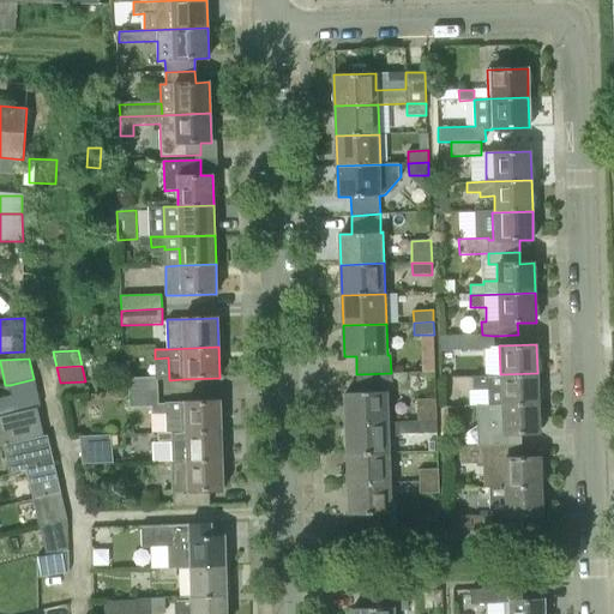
[(356,374),(357,392),(345,392),(347,423),(389,422),(389,391),(392,391),(391,373),(356,374)]
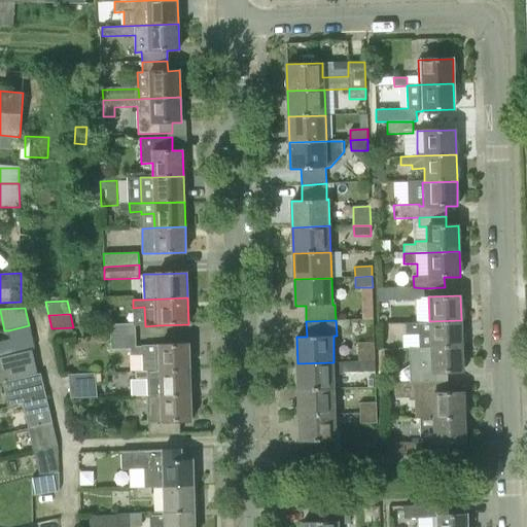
[(430,347),(462,347),(461,320),(429,321),(429,322),(406,322),(407,335),(429,335),(430,347)]
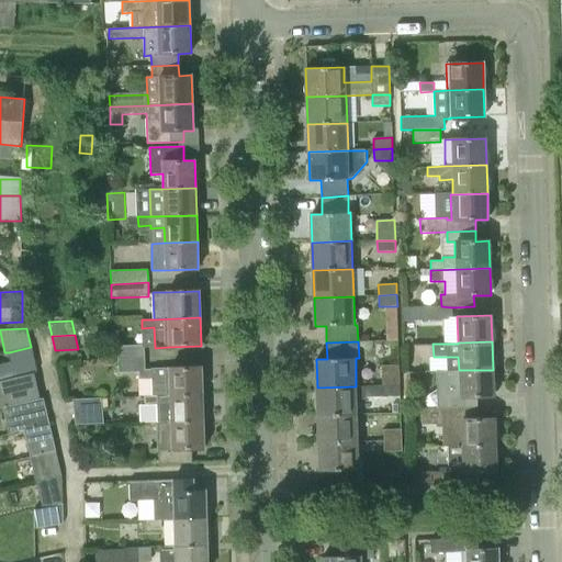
[(145,358),(145,348),(145,345),(142,345),(117,346),(117,360),(145,358)]
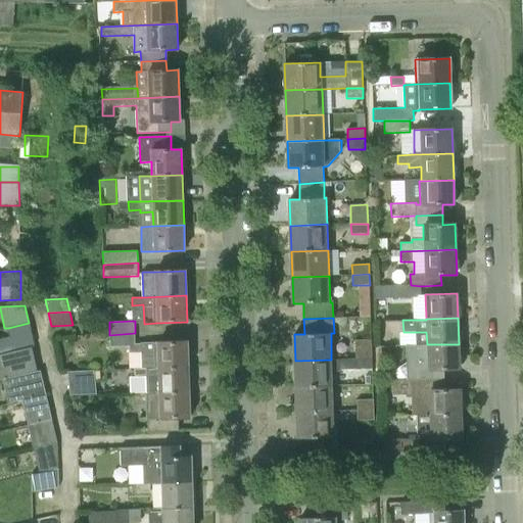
[(141,368),(188,367),(187,341),(157,342),(135,343),(135,333),(109,335),(110,347),(129,346),(130,353),(141,352),(141,368)]
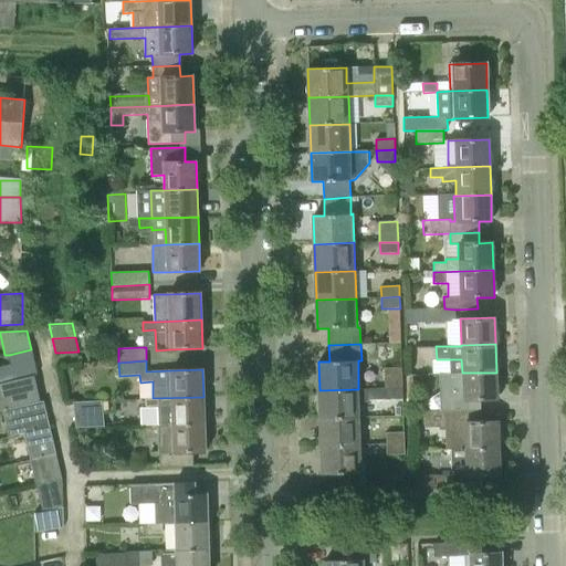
[(34,376),(38,375),(34,362),(11,367),(14,380),(34,376)]
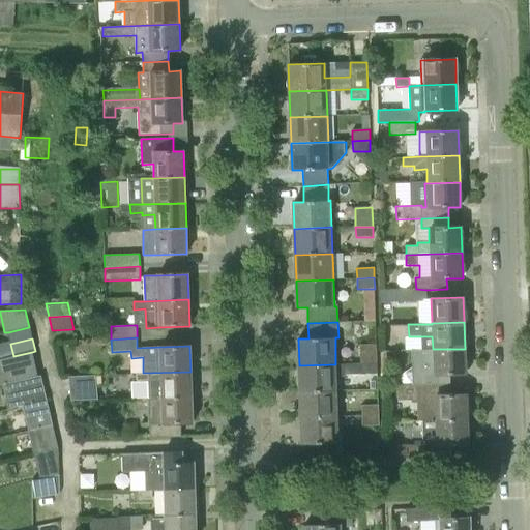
[(360,364),(377,364),(376,344),(359,345),(360,363),(360,364)]
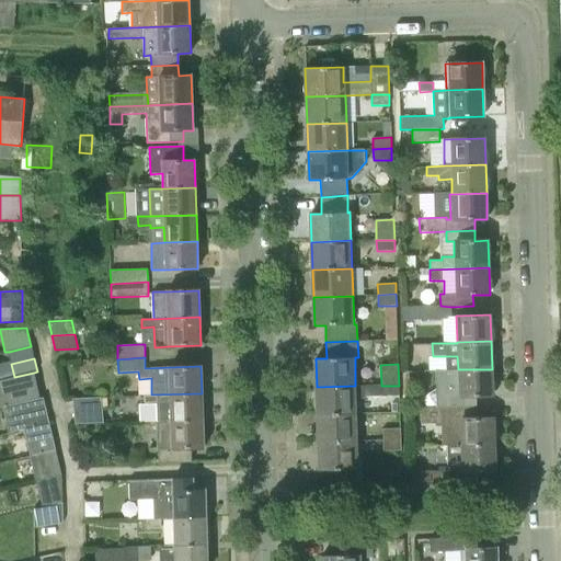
[(456,397),(458,397),(492,396),(492,369),(458,369),(424,370),(425,379),(436,379),(436,381),(455,381),(456,397)]
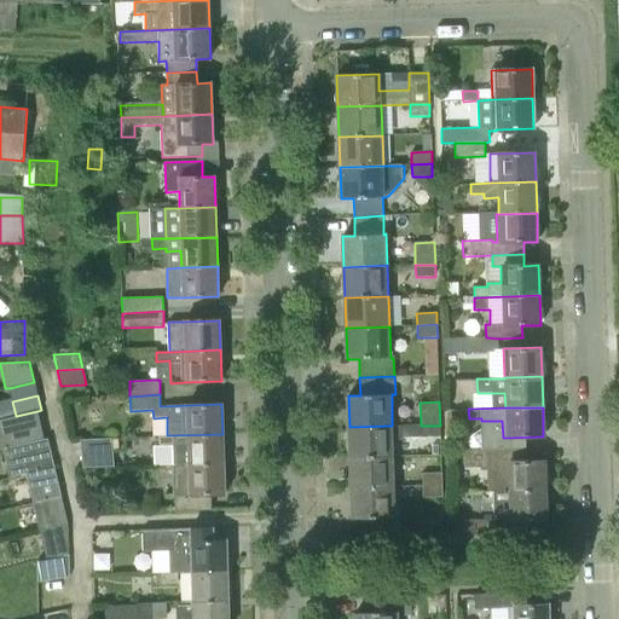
[(0,435),(4,450),(19,445),(44,440),(41,426),(38,411),(16,416),(0,418),(0,435)]
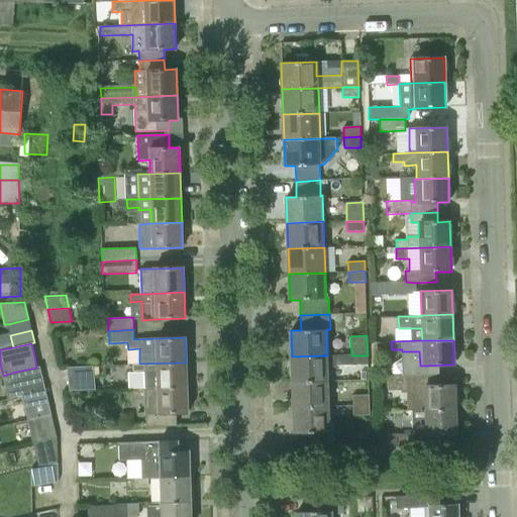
[(335,355),(336,366),(351,365),(351,355),(351,354),(335,355)]
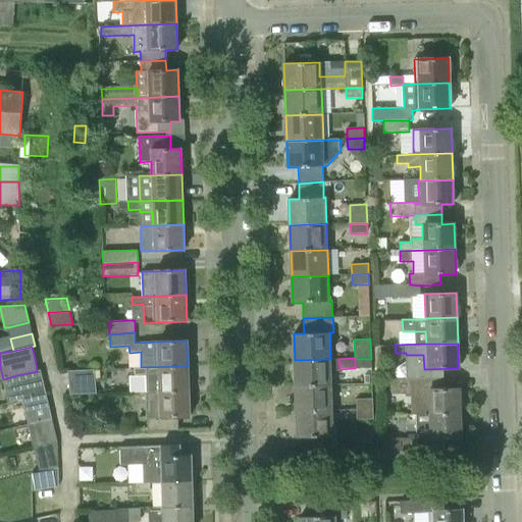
[(296,385),(331,384),(331,370),(340,370),(340,369),(338,359),(330,359),(295,360),(296,385)]
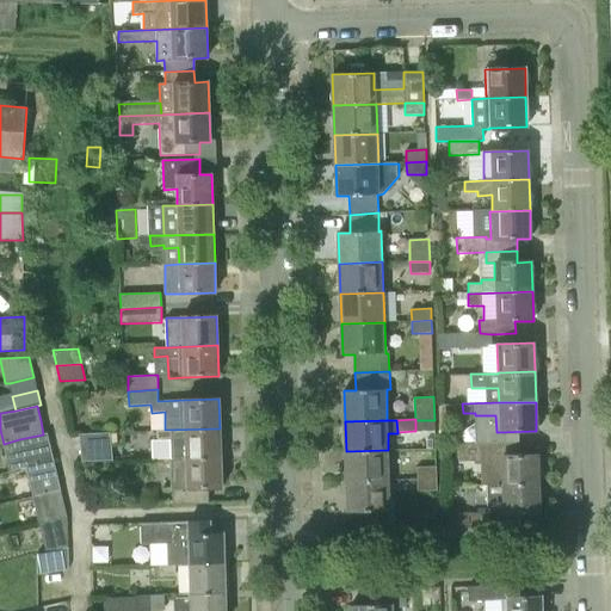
[(415,431),(434,431),(434,420),(415,420),(415,431)]
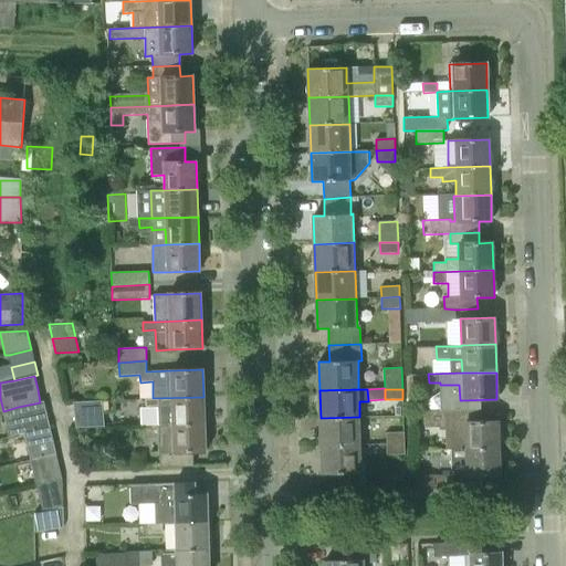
[(158,426),(203,425),(203,397),(153,398),(145,398),(145,408),(157,407),(158,426)]
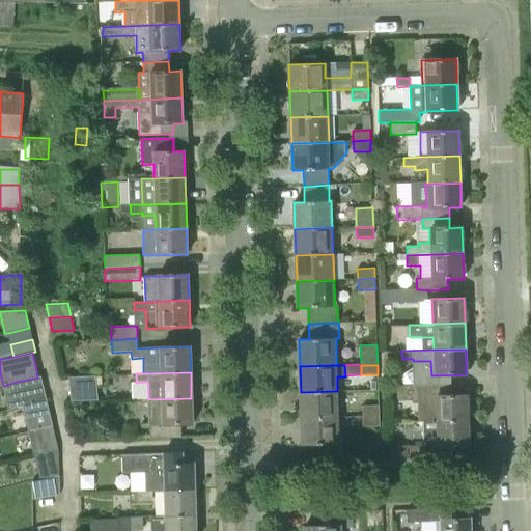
[(424,421),(468,419),(467,394),(451,395),(451,385),(428,385),(427,373),(402,374),(402,386),(398,386),(399,401),(418,400),(418,421),(424,421)]
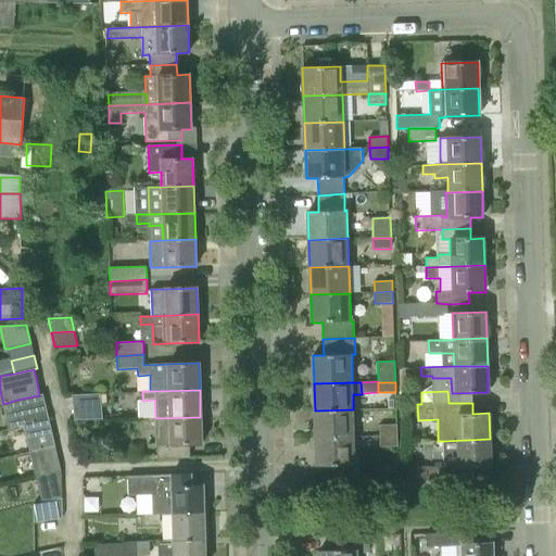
[(74,408),(101,407),(101,394),(72,395),(74,408)]
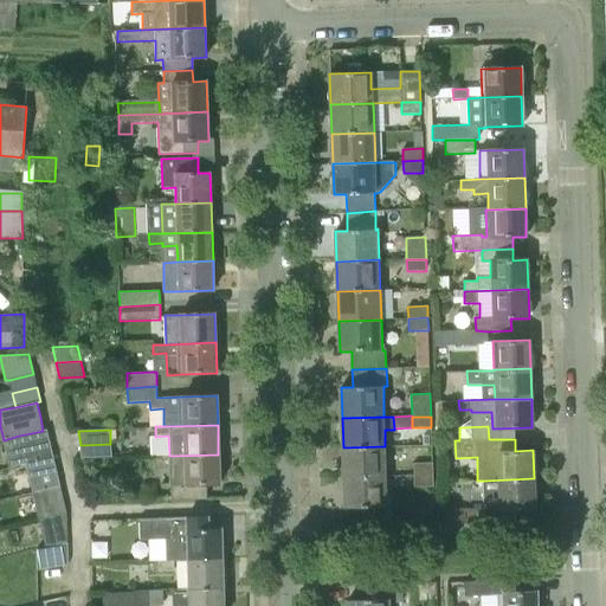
[(26,464),(53,458),(51,444),(23,451),(26,464)]
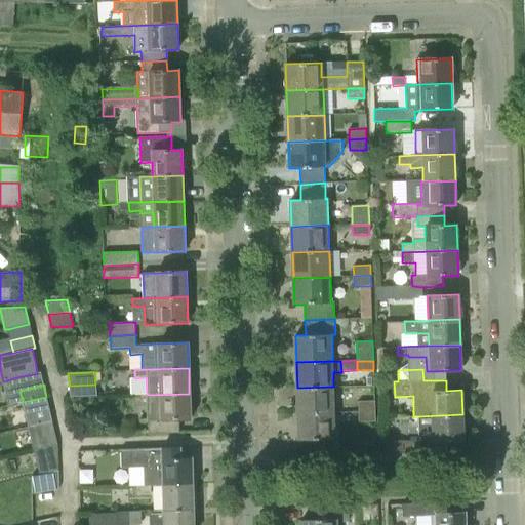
[(297,414),(334,413),(333,387),(297,388),(297,414)]
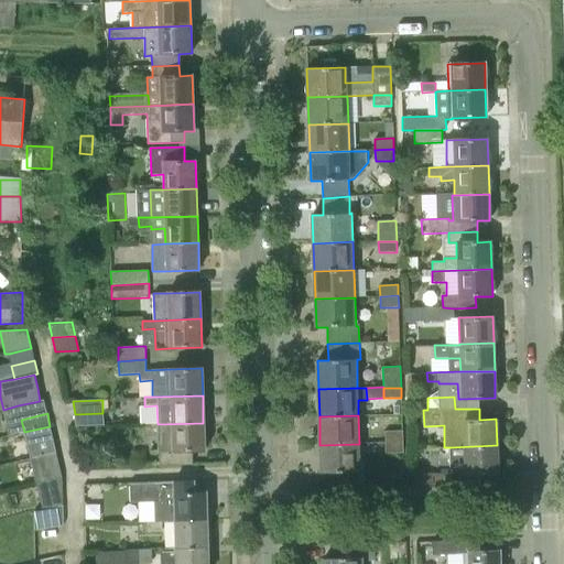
[(158,424),(159,466),(190,465),(190,451),(204,451),(203,423),(158,424)]
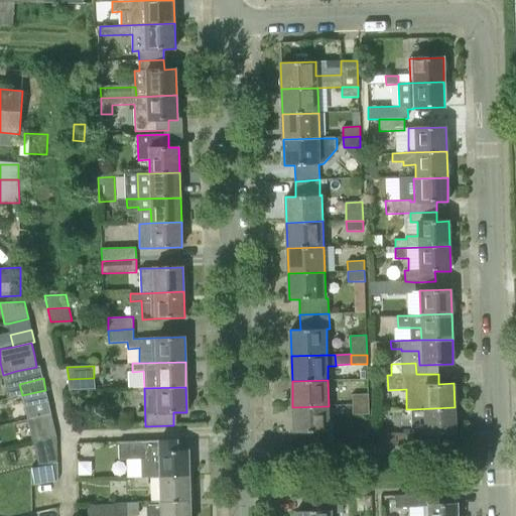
[(352,404),(369,404),(368,394),(352,394),(352,404)]
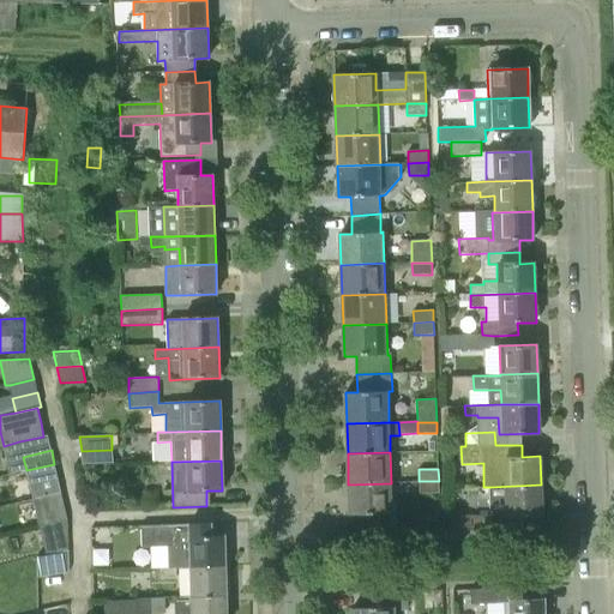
[(34,499),(61,493),(58,479),(30,485),(34,499)]
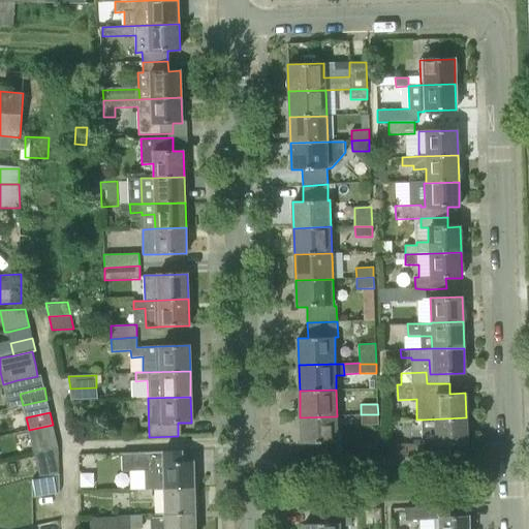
[(362,426),(378,425),(378,414),(361,414),(362,426)]
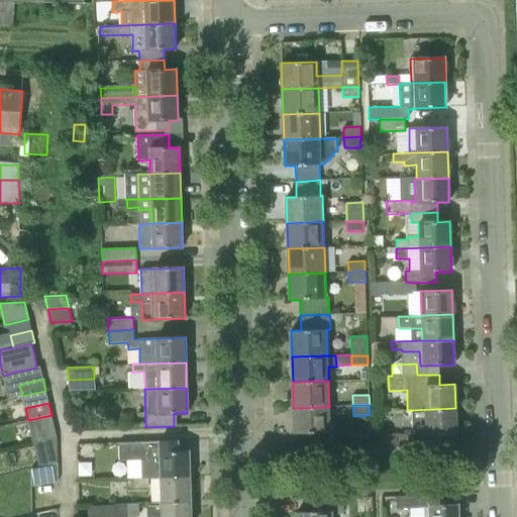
[(329,449),(328,432),(330,432),(329,407),(293,408),(294,433),(304,433),(304,449),(329,449)]
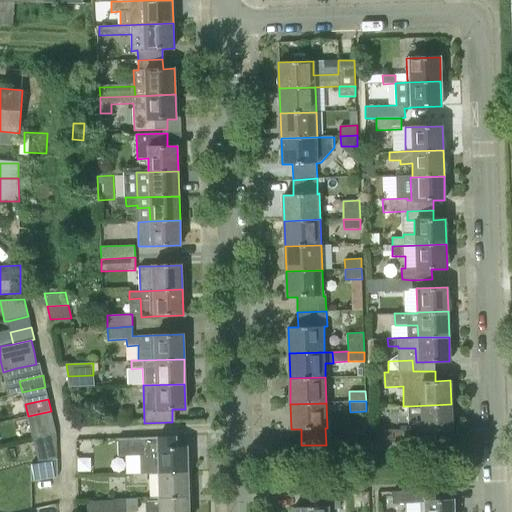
[(451,404),(409,406),(409,414),(409,429),(394,430),(395,442),(419,441),(419,429),(423,429),(423,431),(452,430),(451,404)]
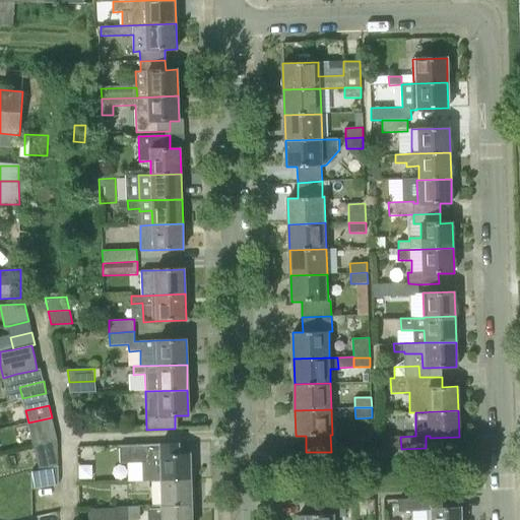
[(30,435),(55,429),(52,417),(28,423),(30,435)]
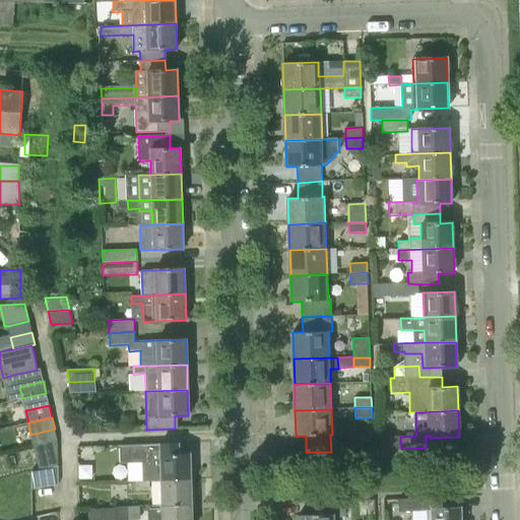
[(37,461),(57,457),(57,441),(34,446),(37,461)]
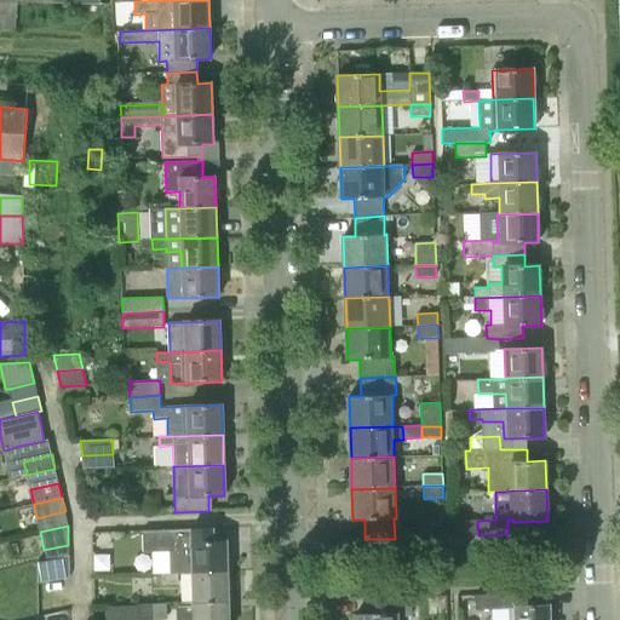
[(191,572),(228,570),(227,540),(213,541),(213,528),(143,530),(143,552),(177,551),(177,555),(191,554),(191,572)]
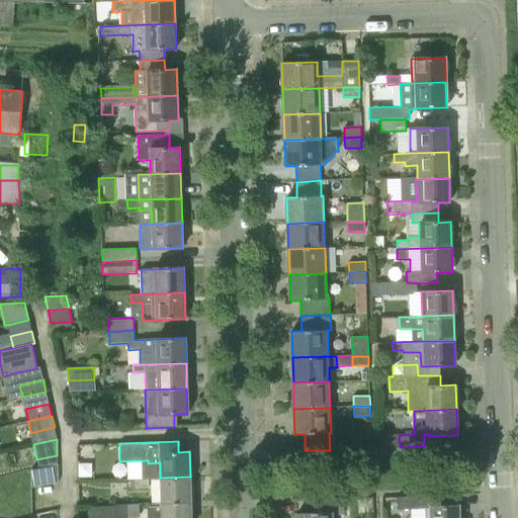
[(31,487),(58,483),(58,463),(31,469),(31,487)]
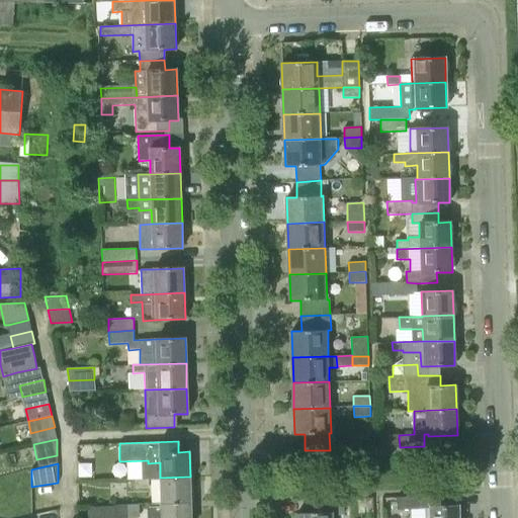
[(161,504),(191,503),(190,477),(160,478),(161,504)]
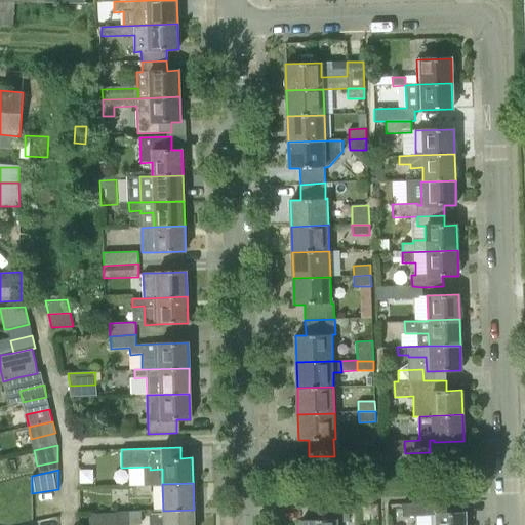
[(131,495),(151,494),(151,485),(131,486),(131,495)]
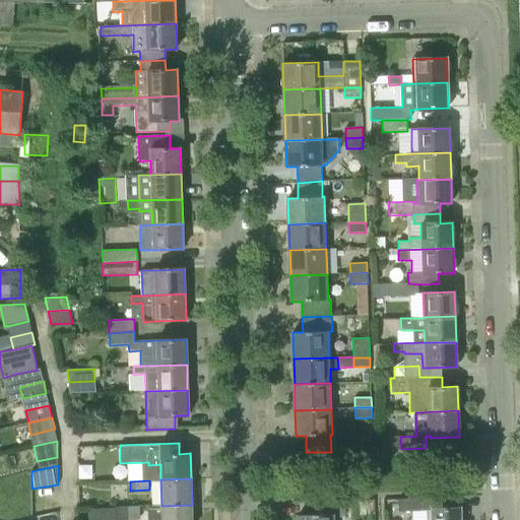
[(429,519),(461,519),(461,507),(457,508),(457,498),(423,499),(424,509),(429,509),(429,519)]
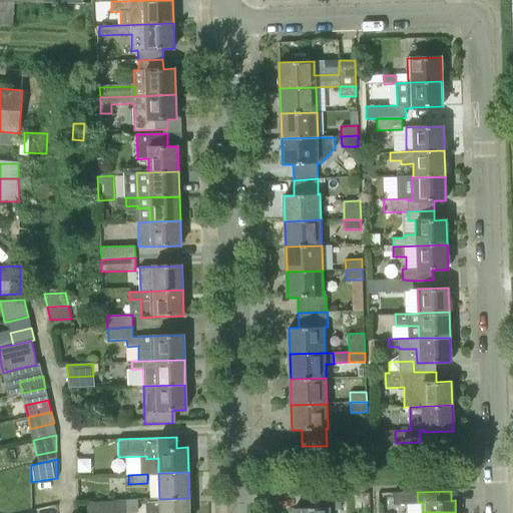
[(408,504),(418,504),(418,502),(417,492),(393,492),(394,505),(408,504)]
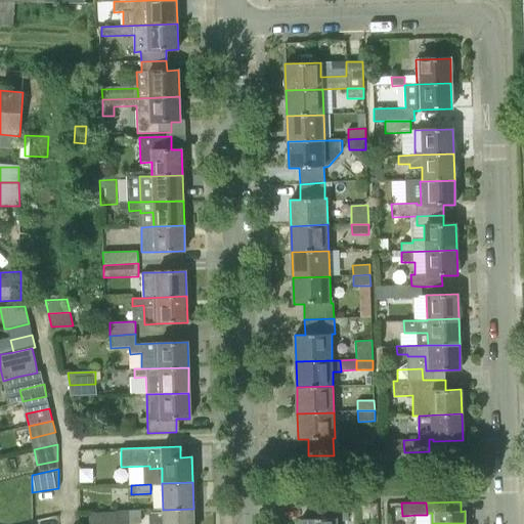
[(300,523),(337,523),(338,521),(346,521),(345,504),(310,505),(311,518),(300,519),(300,523)]
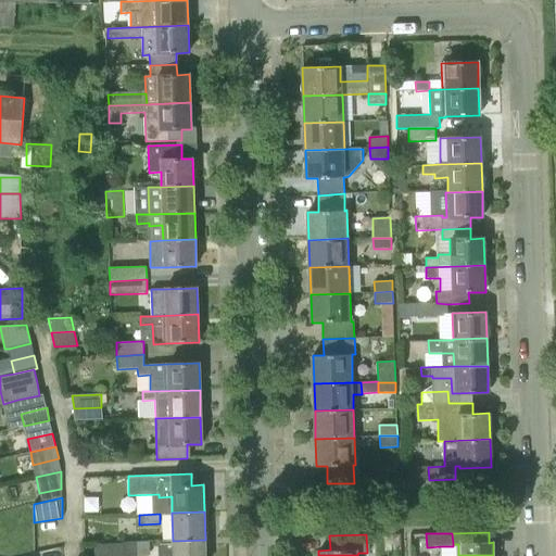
[(205,555),(205,540),(173,541),(173,543),(158,544),(158,555),(205,555)]
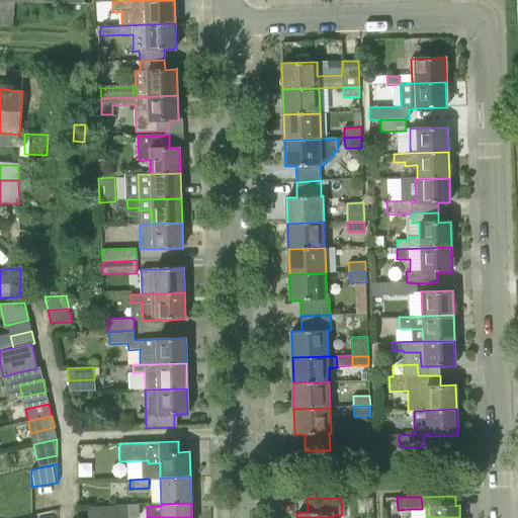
[(128,517),(128,504),(114,505),(114,506),(88,507),(88,517),(128,517)]
